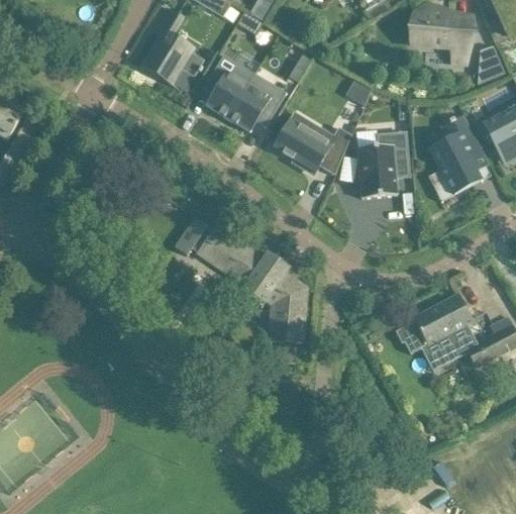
[(196,0),(214,11),(221,0),(196,0)]
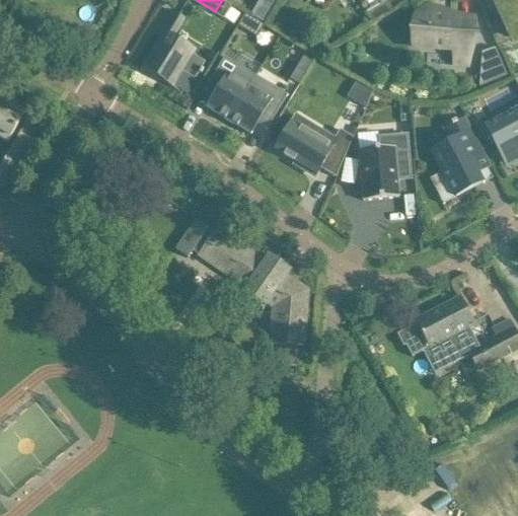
[(361,0),(367,10),(384,0),(361,0)]
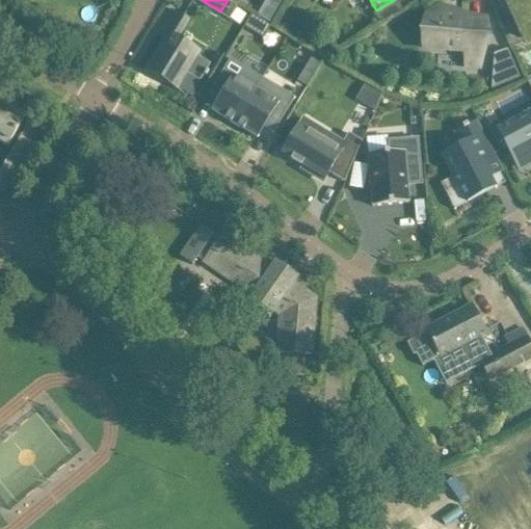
[(426,14),(424,46),(453,48),(454,35),(469,36),(466,63),(480,64),(481,50),(484,51),(486,19),(470,17),(470,19),(456,18),(456,9),(437,3),(430,14),(426,14)]
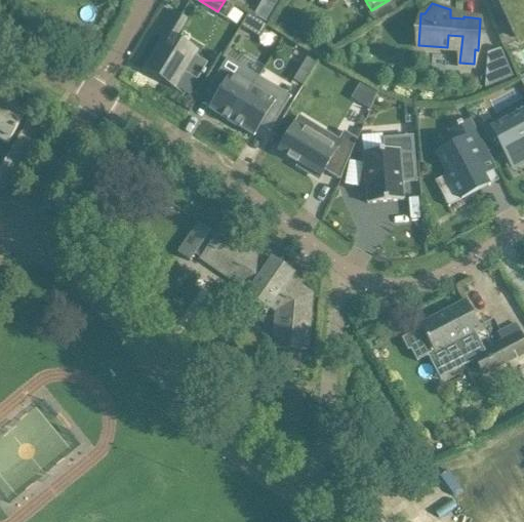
[(188,17),(170,7),(155,32),(162,36),(143,68),(175,87),(199,48),(176,35),(188,17)]
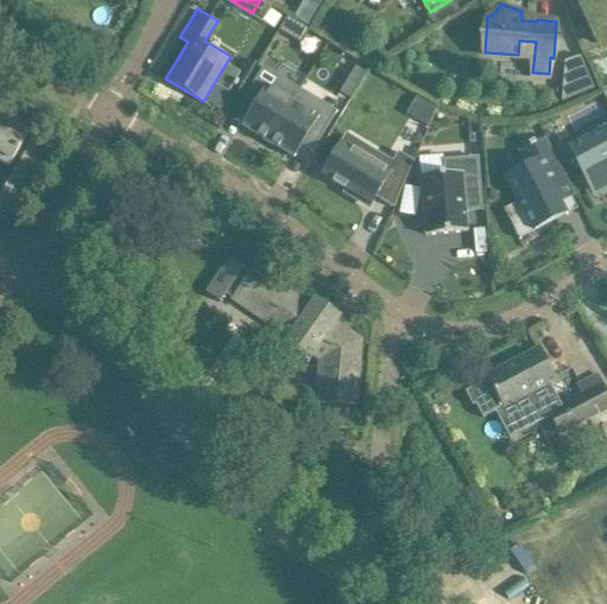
[(289,14),(279,29),(298,39),(307,25),(289,14)]
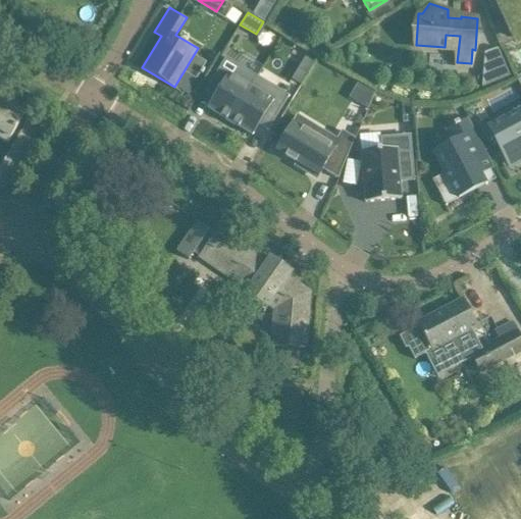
[(484,49),(482,84),(510,72),(498,44),(484,49)]
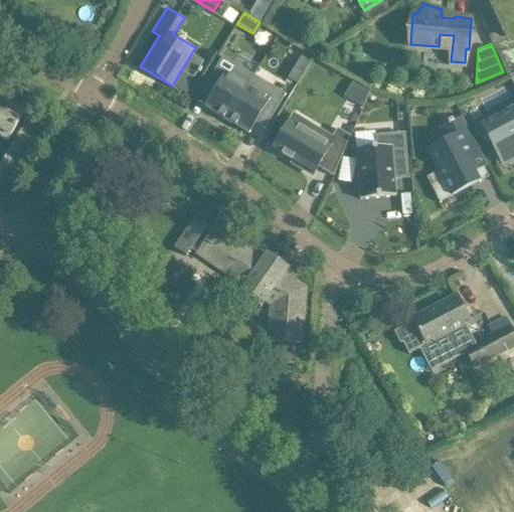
[(304,48),(288,75),(299,81),(315,54),(304,48)]
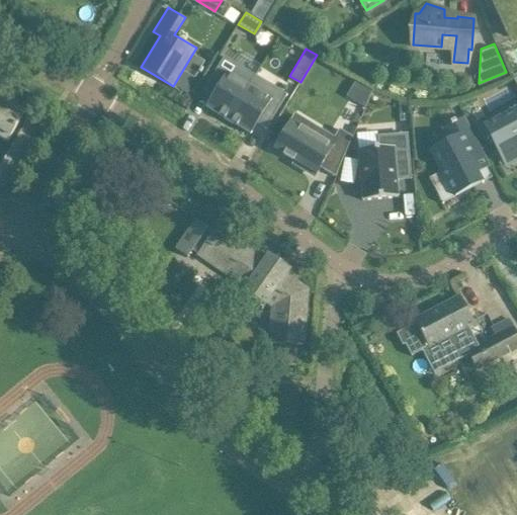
[(229,119),(256,74),(225,55),(205,86),(206,86),(207,84),(216,89),(205,105),(229,119)]
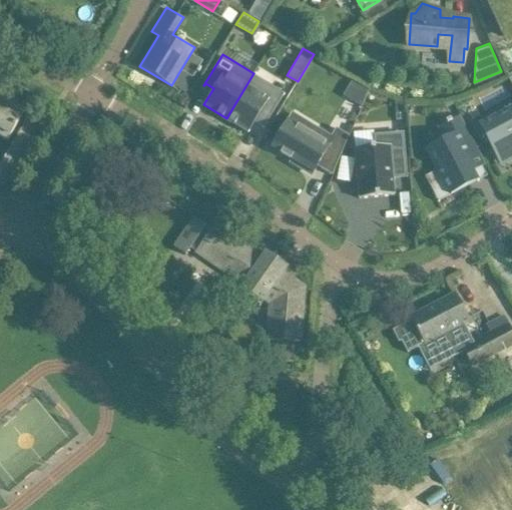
[(267,123),(286,92),(253,73),(226,118),(248,131),(259,115),(267,120),(266,122),(267,123)]
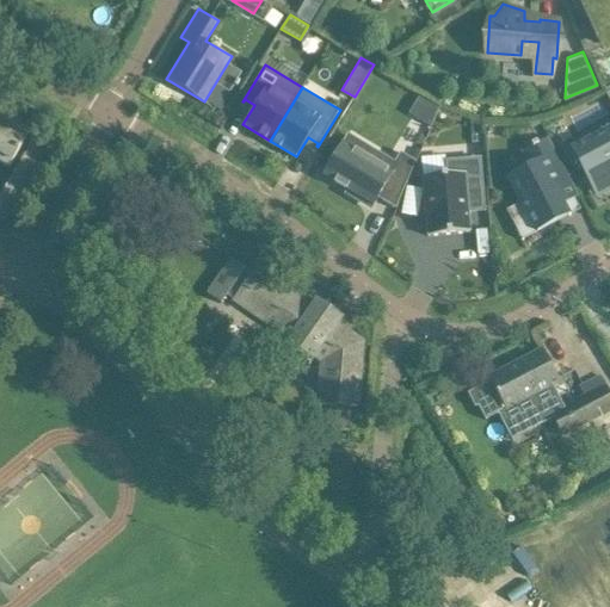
[(420,93),(410,111),(431,124),(439,105),(420,93)]
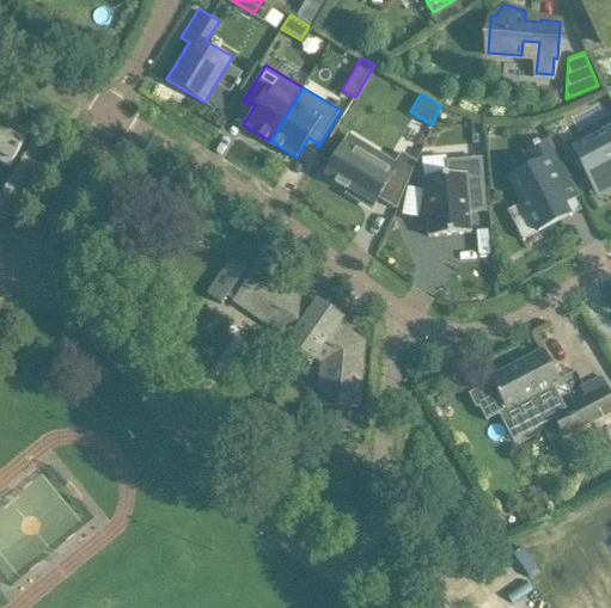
[(22,117),(0,104),(0,160),(16,170),(0,195),(0,207),(0,208),(0,220),(4,222),(46,151),(31,142),(30,142),(25,140),(30,130),(18,123),(22,117)]
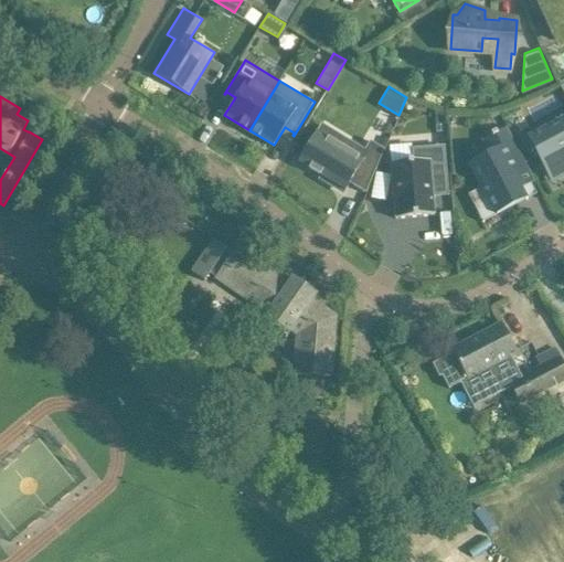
[(446,109),(435,107),(436,128),(447,127),(446,109)]
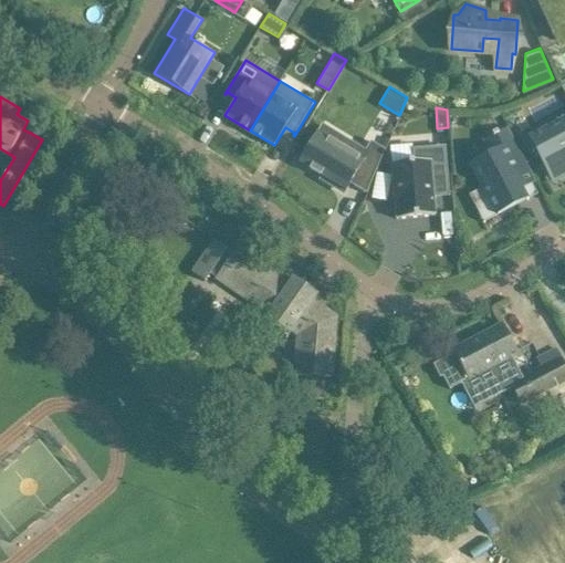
[(564,115),(527,135),(547,171),(564,163),(564,115)]
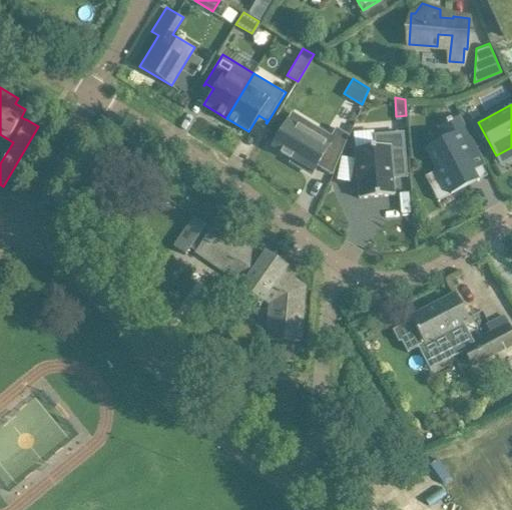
[(486,163),(460,114),(439,125),(446,138),(428,148),(450,191),(470,180),(468,177),(476,172),(474,168),(486,163)]
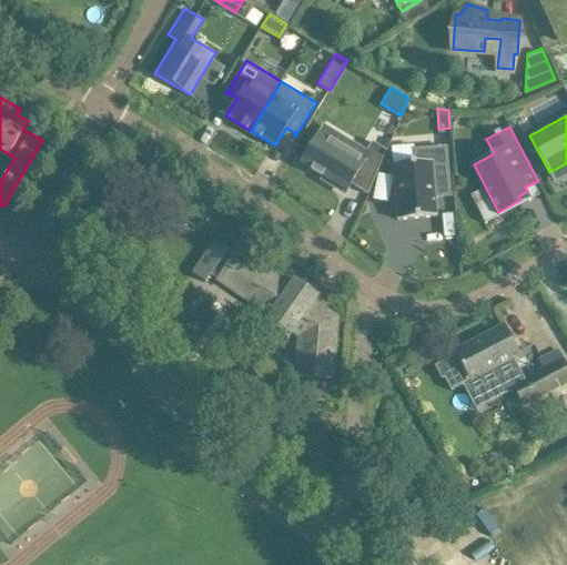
[(330,138),(320,131),(301,162),(347,190),(352,182),(368,192),(387,148),(373,140),(366,150),(334,130),(330,138)]
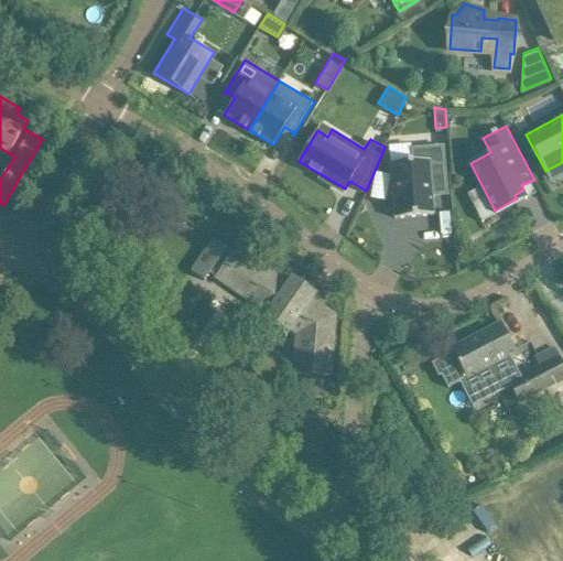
[(447,193),(443,144),(413,148),(414,159),(391,161),(396,216),(434,213),(432,194),(447,193)]
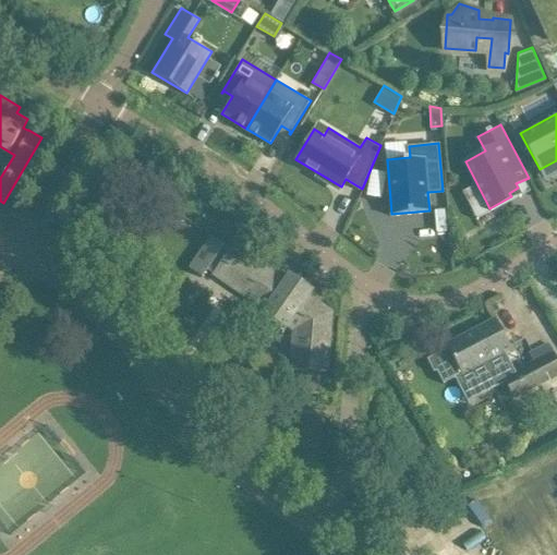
[(280,388),(298,390),(319,391),(321,376),(319,376),(321,370),(328,371),(333,310),(303,289),(306,284),(290,272),(286,278),(234,242),(230,249),(225,244),(225,243),(213,234),(190,267),(203,276),(208,268),(214,272),(213,273),(264,309),(259,315),(282,332),(288,325),(293,328),(290,368),(292,368),(291,374),(281,373),(280,388)]
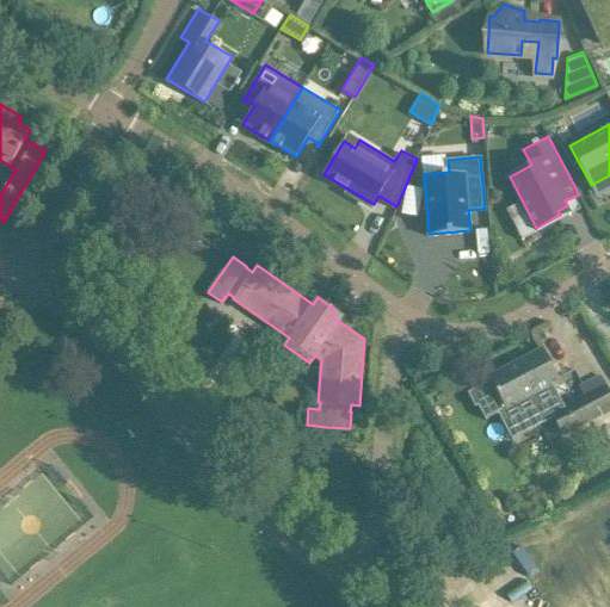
[(560,379),(543,347),(488,376),(492,382),(468,394),(475,408),(479,406),(486,420),(498,413),(512,440),(555,417),(567,412),(564,406),(552,383),(560,379)]
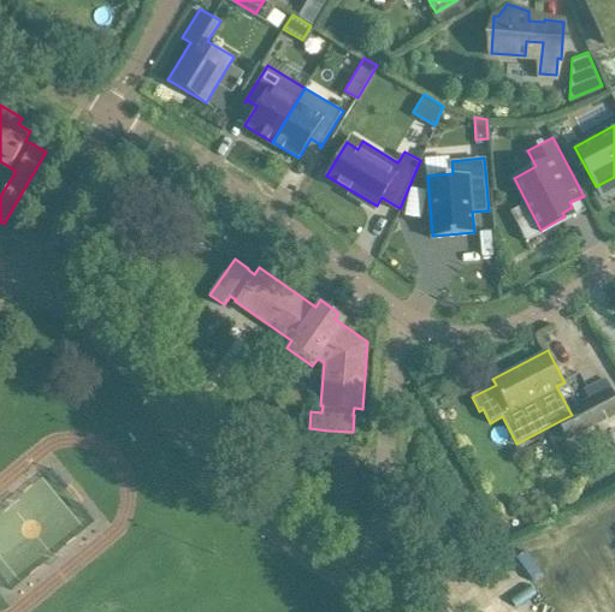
[(567,437),(614,411),(614,392),(607,376),(585,388),(590,397),(568,409),(572,415),(560,421),(567,437)]
